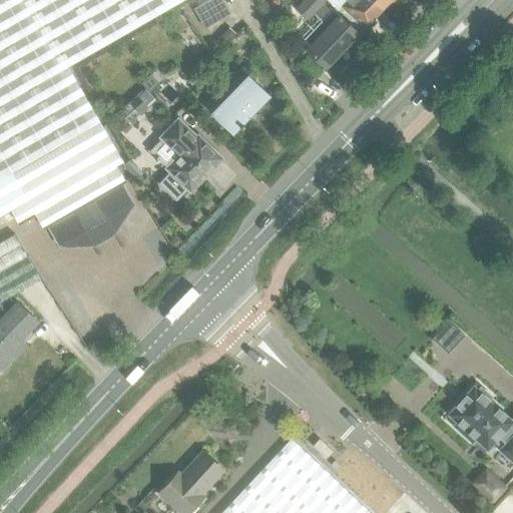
[(0,0),(0,180),(102,122),(69,65),(181,0),(0,0)]
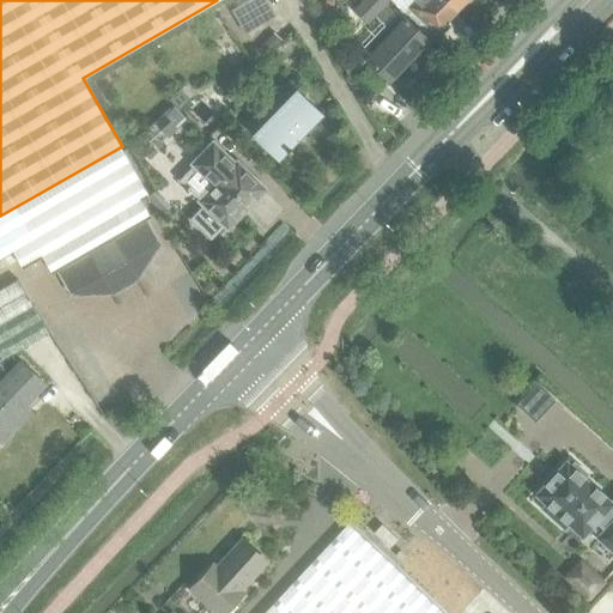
[(265,0),(243,0),(235,5),(243,20),(269,6),(265,0)]
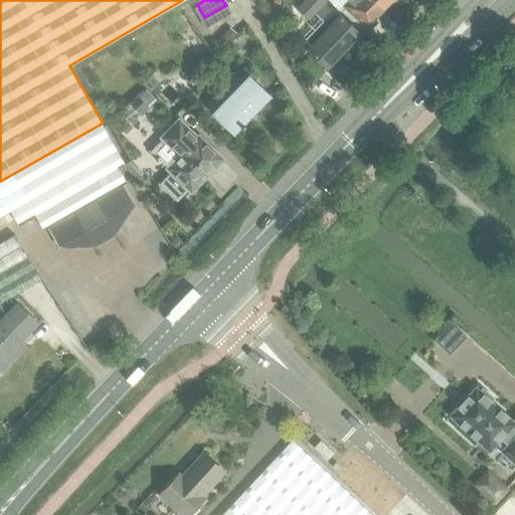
[(304,0),(298,7),(296,9),(309,21),(315,14),(320,19),(303,36),(303,42),(309,47),(307,49),(327,68),(359,33),(323,0),(304,0)]
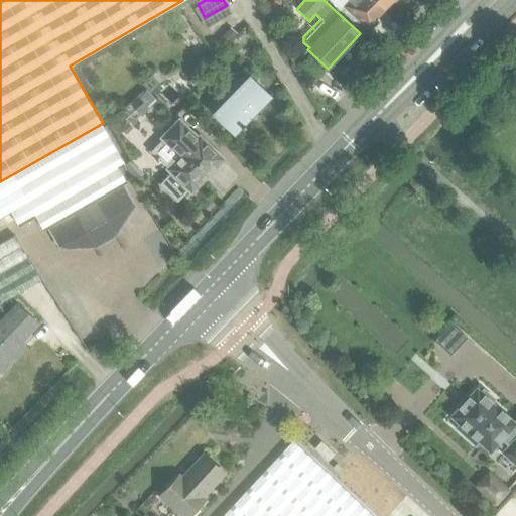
[(368,26),(372,26),(375,23),(375,18),(383,10),(372,0),(343,0),(346,2),(342,6),(366,28),(368,26)]
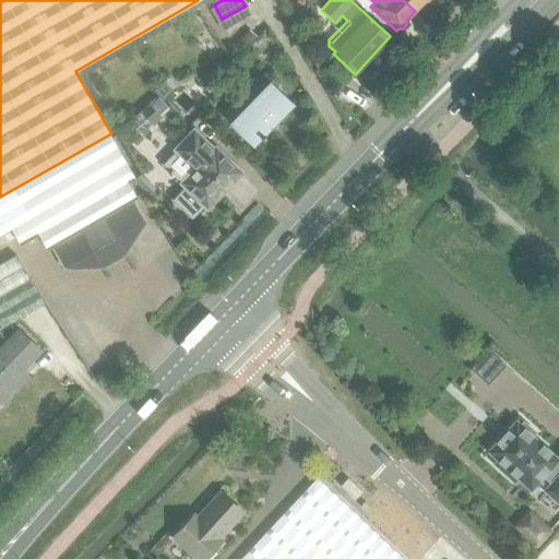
[(403,0),(415,11),(421,4),(426,4),(430,0),(403,0)]
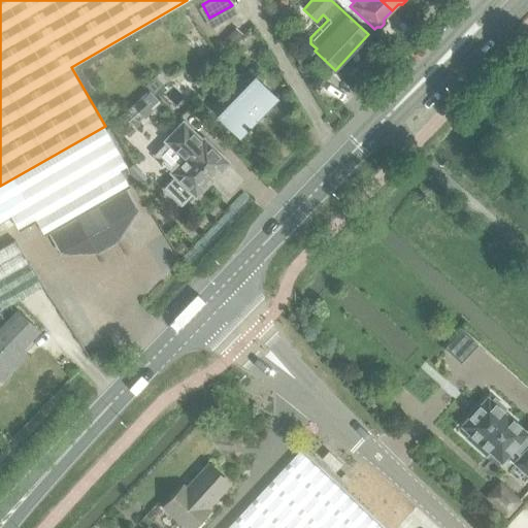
[(234,30),(226,39),(235,46),(241,37),(234,30)]
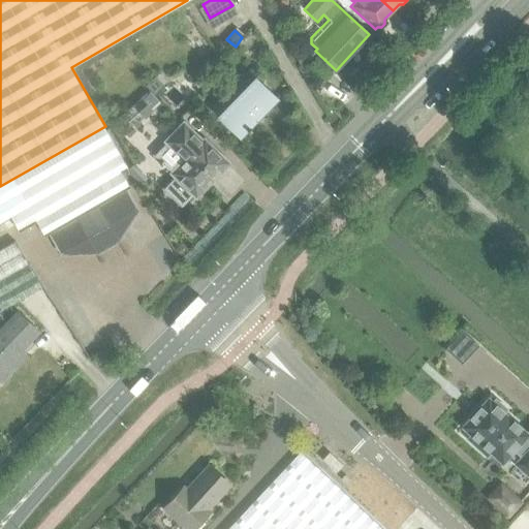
[(166,73),(149,90),(154,95),(172,79),(166,73)]
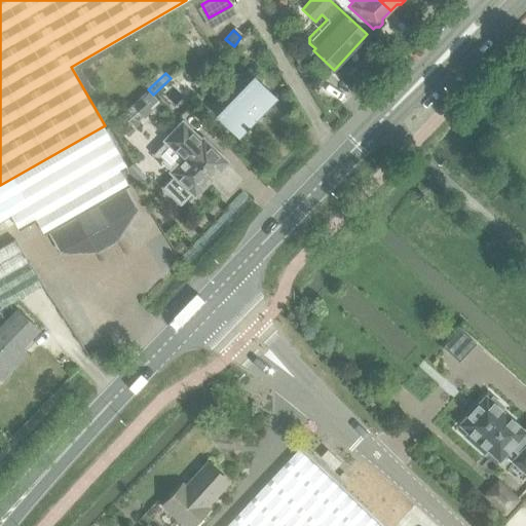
[(239,139),(247,130),(248,132),(251,128),(250,127),(277,99),(276,98),(275,99),(254,78),(218,115),(238,136),(237,138),(239,139)]
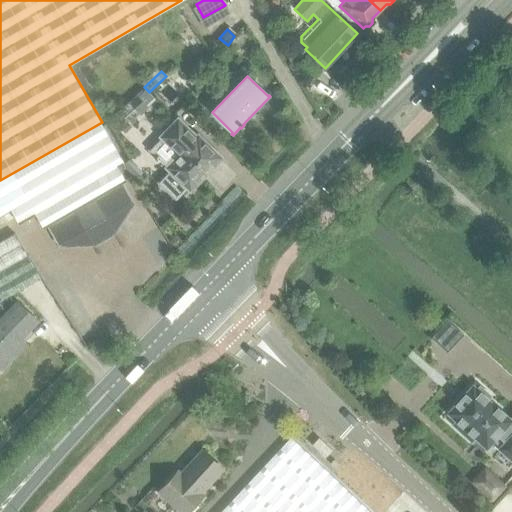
[(145,89),(138,96),(148,106),(155,99),(145,89)]
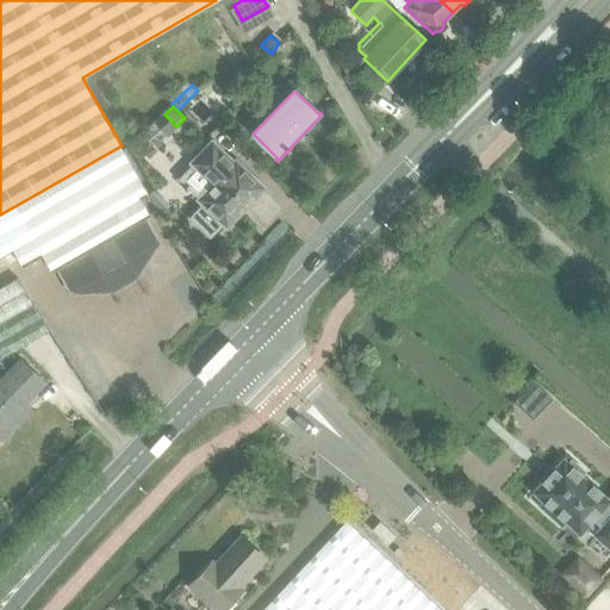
[(165,113),(143,134),(155,147),(175,126),(165,113)]
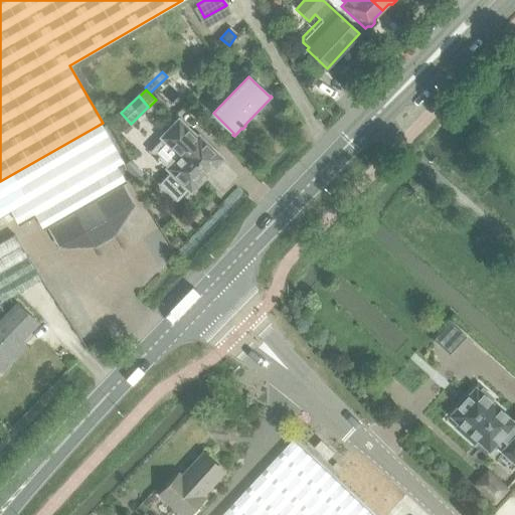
[(179,120),(150,150),(168,168),(167,168),(170,171),(163,178),(181,195),(188,188),(191,191),(221,160),(222,159),(199,136),(197,138),(179,120)]
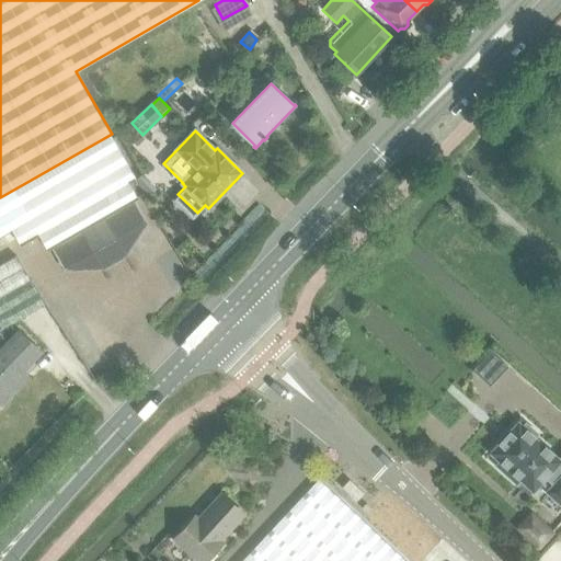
[(112,134),(0,197),(0,235),(11,229),(21,244),(38,233),(47,249),(52,247),(65,271),(102,270),(125,256),(146,224),(133,201),(137,197),(128,181),(136,176),(127,160),(112,134)]
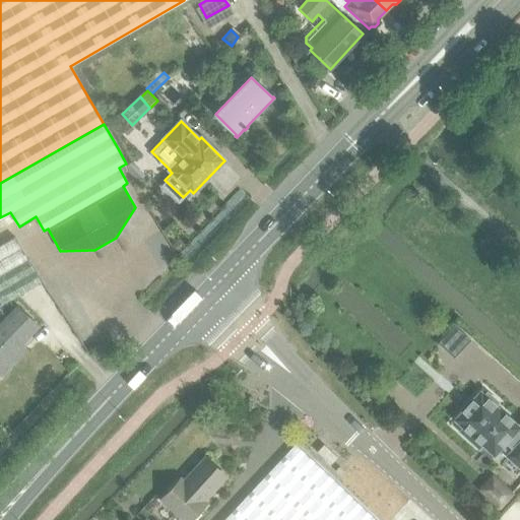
[(0,275),(27,260),(13,238),(0,245),(0,275)]
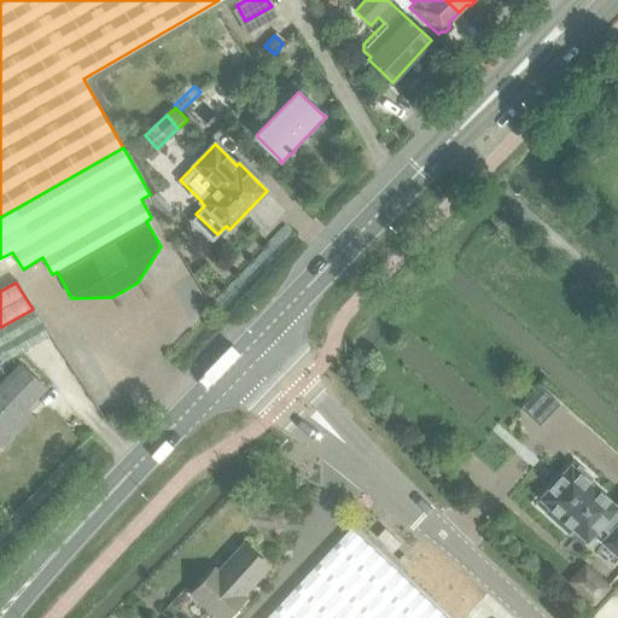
[(21,365),(0,385),(0,436),(46,389),(21,365)]
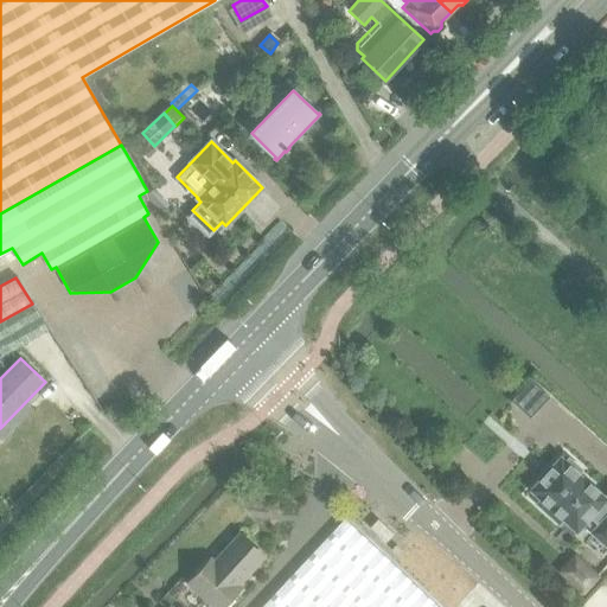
[(562,455),(531,490),(541,498),(536,503),(560,523),(563,519),(576,531),(590,516),(599,524),(599,525),(606,532),(606,491),(605,494),(580,472),(583,470),(568,455),(566,459),(562,455)]
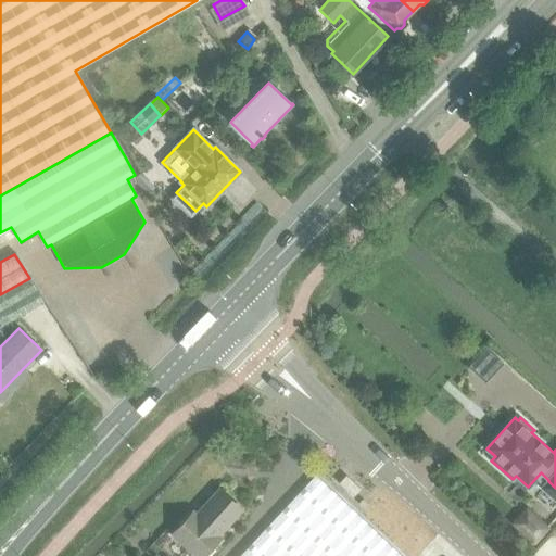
[(364,484),(350,471),(342,479),(357,492),(364,484)]
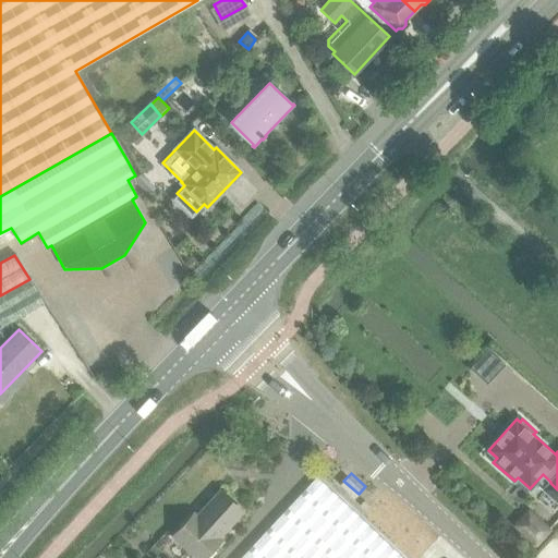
[(402,557),(316,477),(240,557),(402,557)]
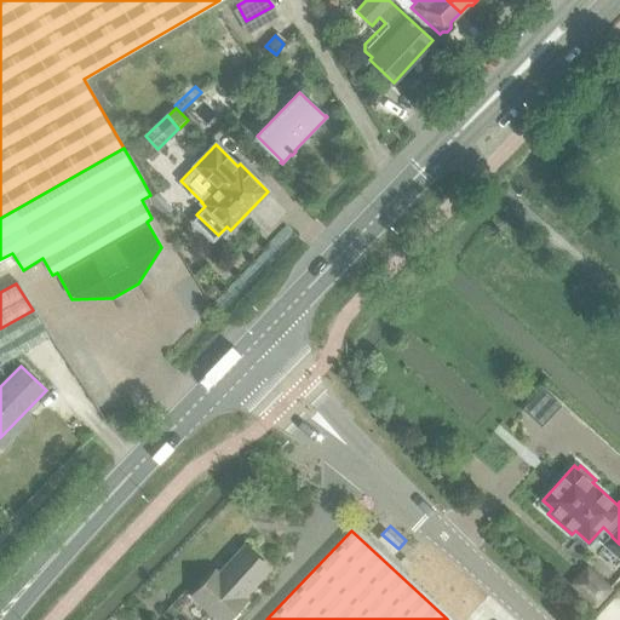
[(214,572),(190,597),(213,619),(228,619),(246,602),(244,598),(270,570),(245,546),(217,574),(214,572)]
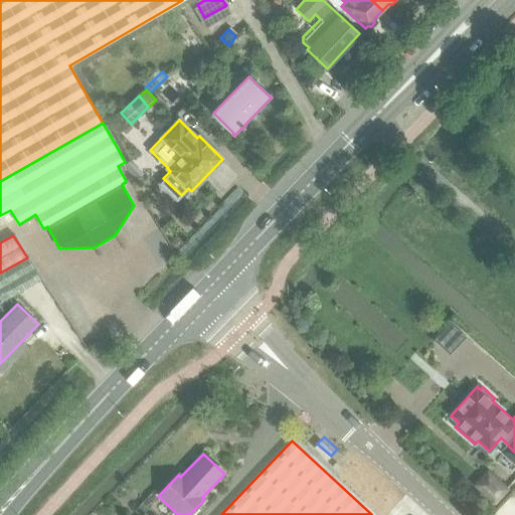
[(488,469),(473,485),(495,505),(510,489),(488,469)]
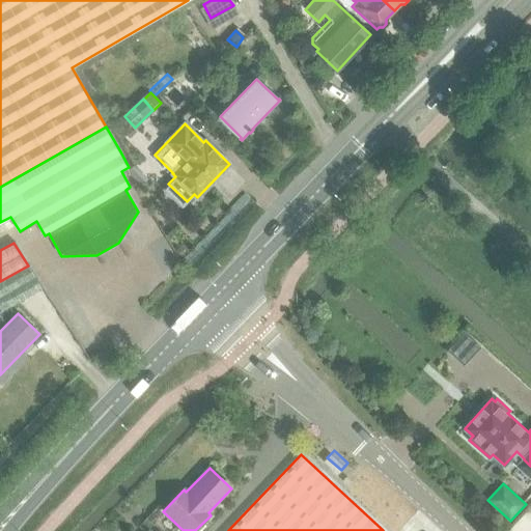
All buildings are outlined.
